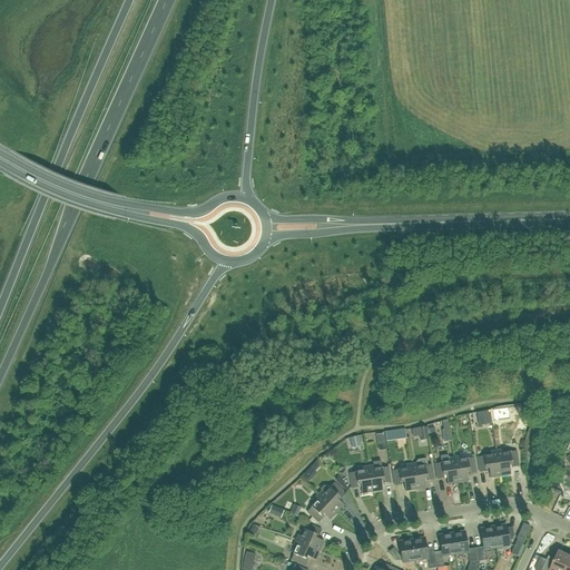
[(362,438),(351,439),(353,448),(364,446),(362,438)]
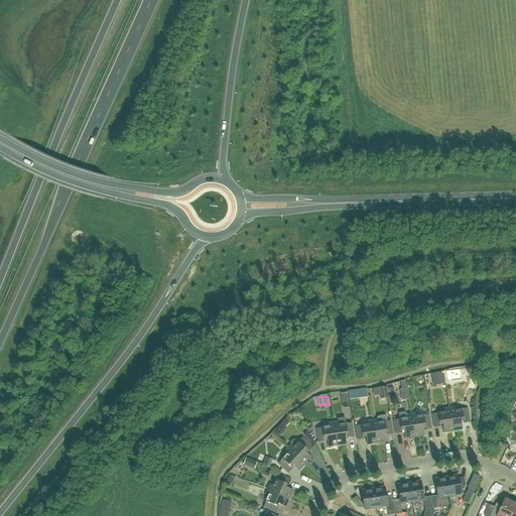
[(454,407),(448,408),(453,431),(462,430),(461,424),(469,422),(467,409),(455,410),(454,407)]
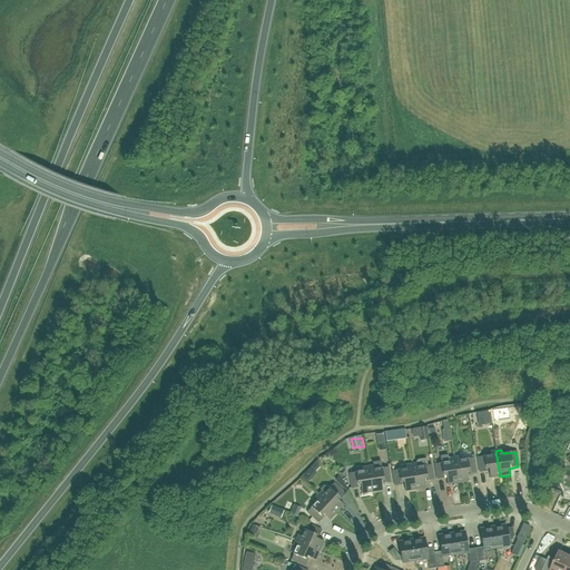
[(489,479),(500,477),(495,451),(490,452),(490,455),(477,458),(479,473),(488,472),(489,479)]
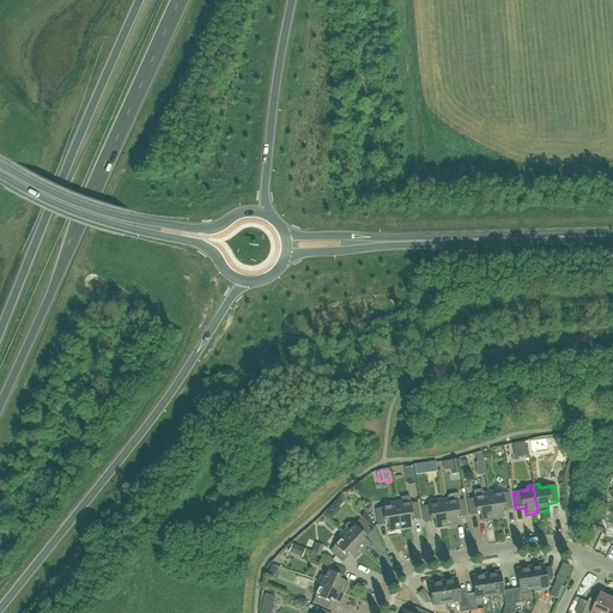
[(493,491),(487,492),(491,520),(503,519),(502,511),(511,509),(509,493),(495,496),(493,491)]
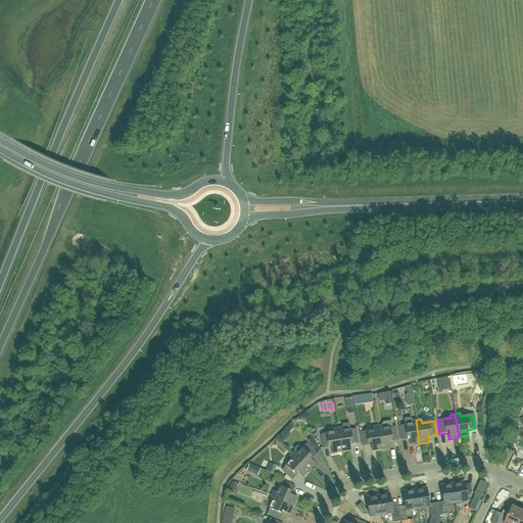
[(419,443),(416,420),(411,421),(411,424),(398,426),(400,440),(409,439),(410,445),(419,443)]
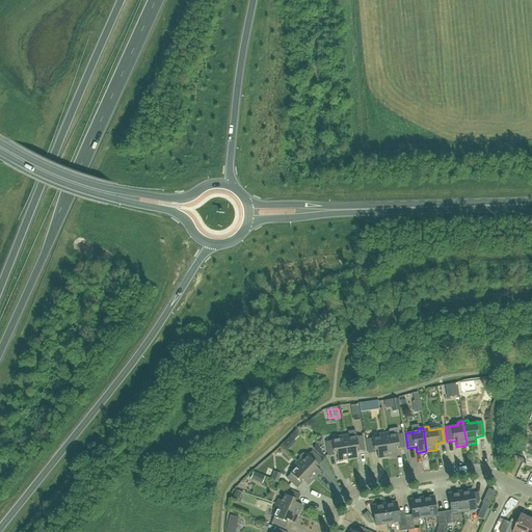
[(383,433),(387,457),(397,456),(396,450),(404,448),(402,434),(399,434),(399,431),(396,429),(390,430),(389,433),(383,433)]
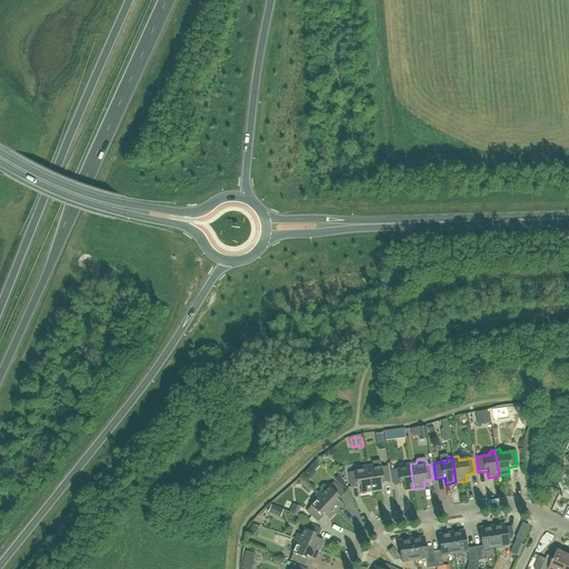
[(367,466),(370,491),(381,490),(380,483),(389,482),(387,467),(381,468),(380,461),(372,462),(372,466),(367,466)]
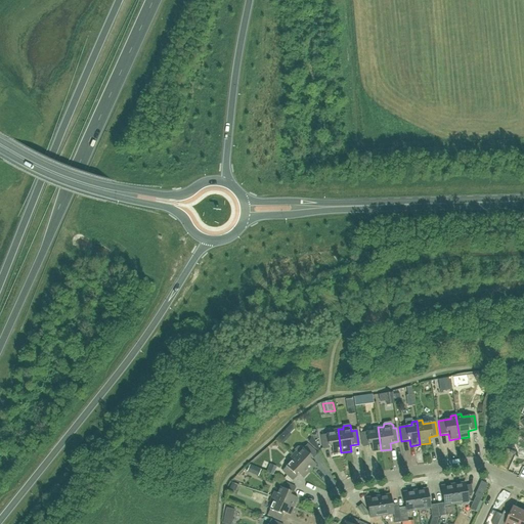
[(372,452),(381,450),(378,427),(372,428),(373,431),(360,433),(362,447),(370,446),(372,452)]
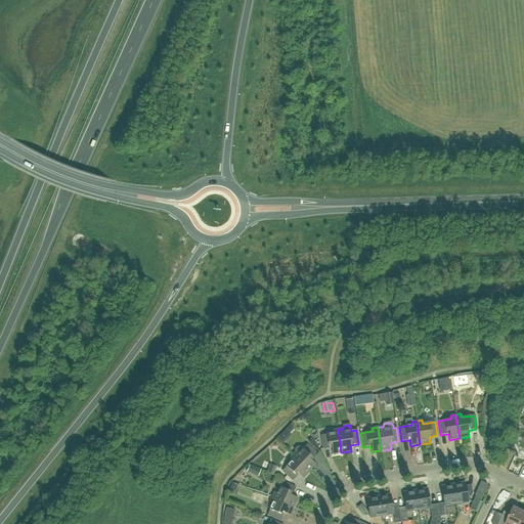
[(332,454),(341,452),(338,429),(333,430),(333,433),(320,435),(322,449),(331,448),(332,454)]
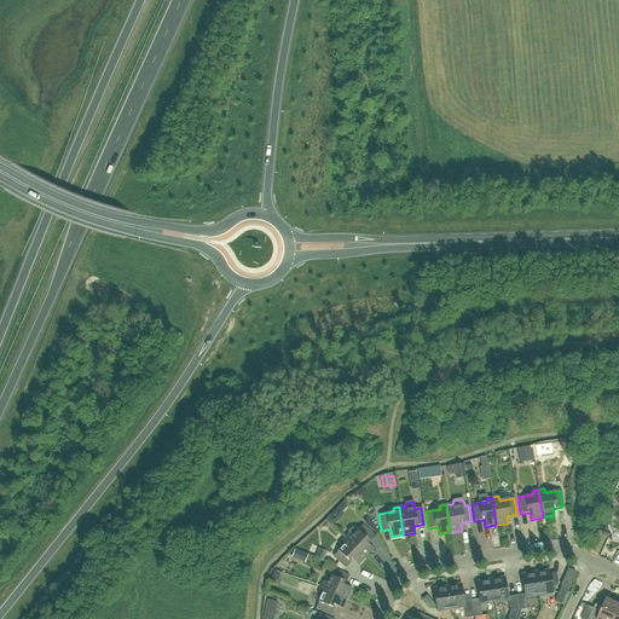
[(376,531),(369,515),(364,522),(375,533),(376,531)]
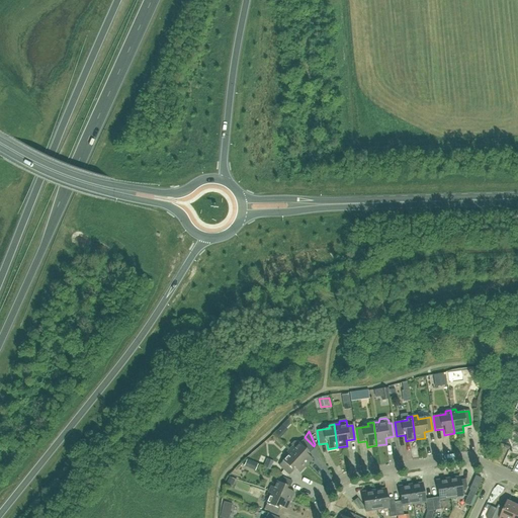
[(291,446),(288,450),(306,466),(312,459),(308,455),(313,449),(303,439),(298,443),(297,442),(293,441),(290,445),(291,446)]
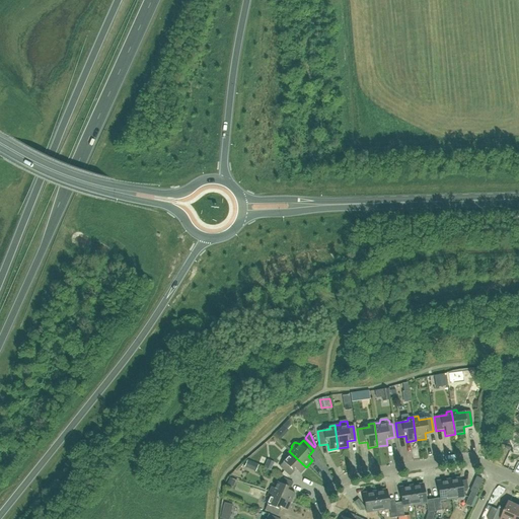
[(306,467),(289,451),(285,455),(287,457),(279,466),(289,476),(295,470),(299,474),(306,467)]
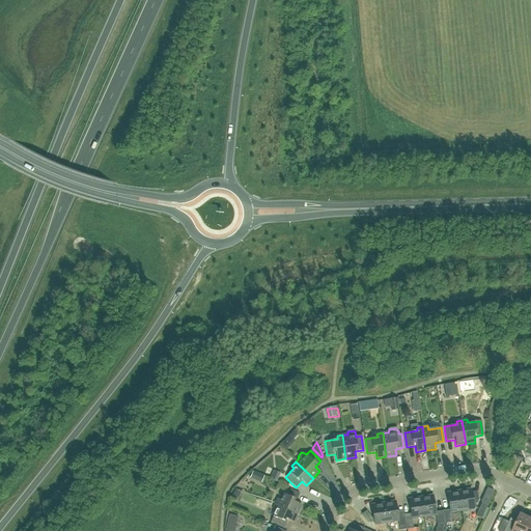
[(279,476),(272,473),(269,479),(276,482),(279,476)]
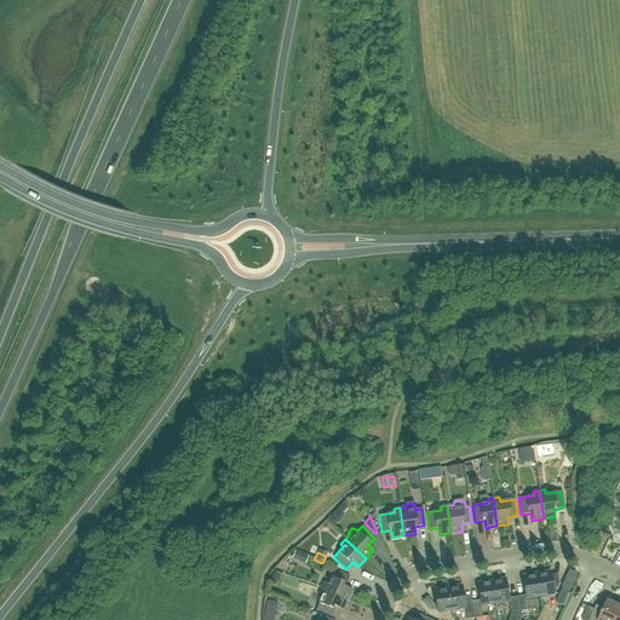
[(577,573),(568,569),(561,586),(562,587),(555,603),(561,606),(577,573)]
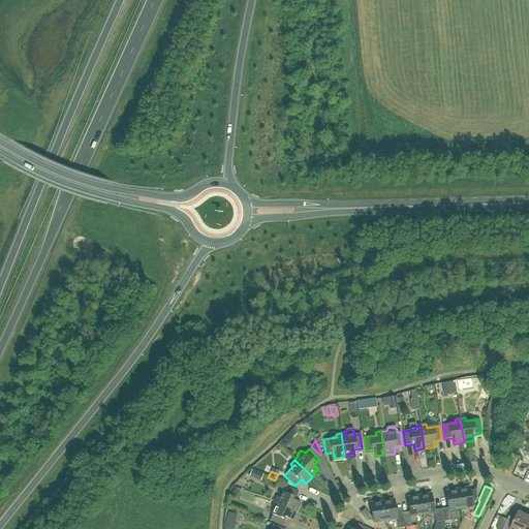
[(276,497),(274,502),(296,511),(300,503),(294,500),(298,492),(284,487),(279,498),(276,497)]
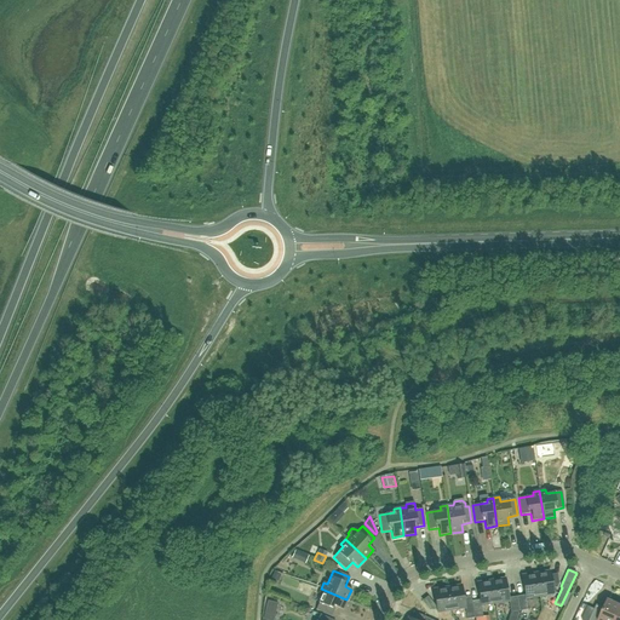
[(280,574),(273,572),(269,579),(277,583),(280,574)]
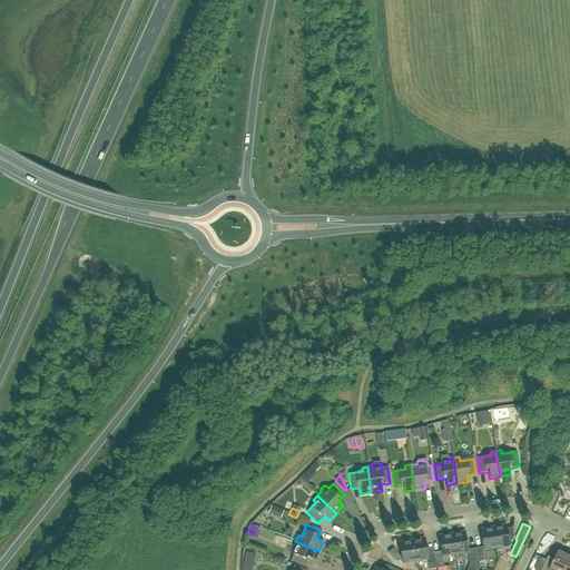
[(505,526),(492,528),(495,549),(509,547),(508,540),(511,540),(513,537),(511,528),(505,529),(505,526)]
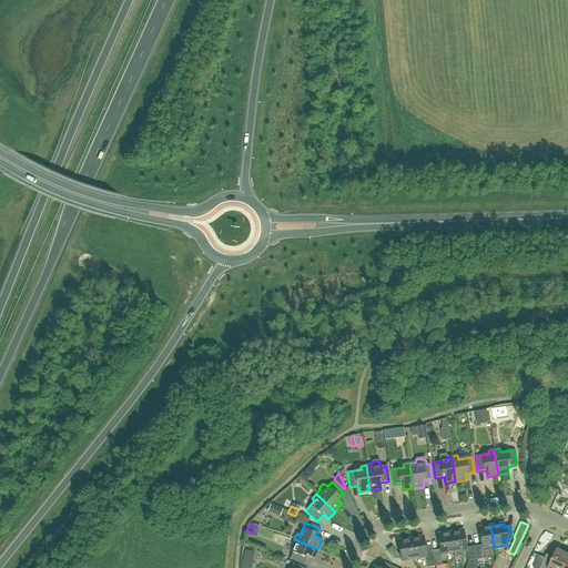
[(482,548),(494,547),(490,526),(478,528),(480,546),(473,547),(475,560),(483,559),(482,548)]
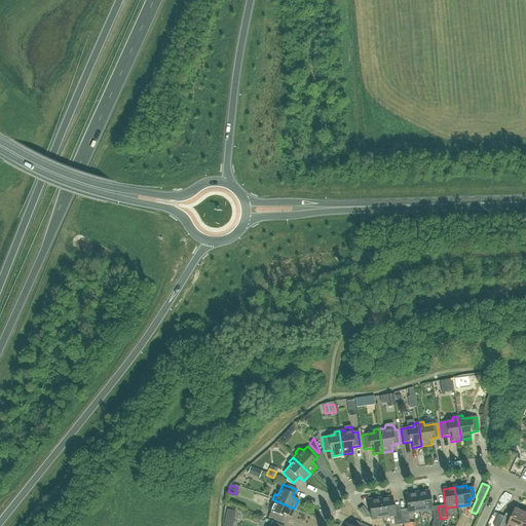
[(440,519),(438,506),(430,508),(428,491),(416,493),(419,513),(431,511),(433,520),(440,519)]
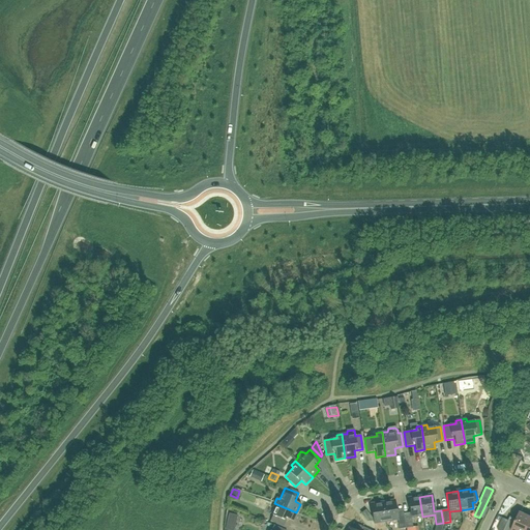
[(411,518),(422,517),(419,497),(408,499),(410,516),(403,517),(405,529),(412,527),(411,518)]
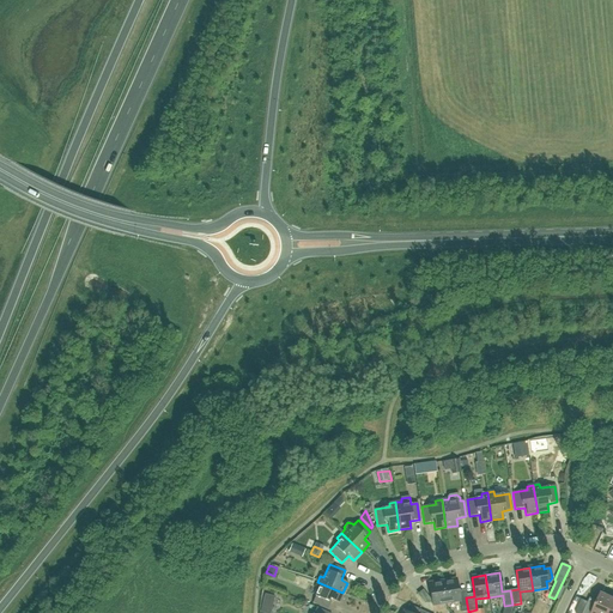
[(468,612),(466,598),(459,599),(456,580),(442,582),(445,604),(460,601),(461,612),(468,612)]
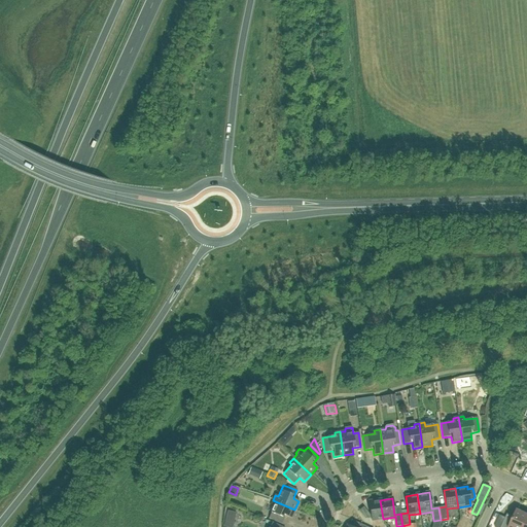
[(294,510),(273,500),(271,505),(274,506),(269,518),(281,524),(285,516),(290,519),(294,510)]
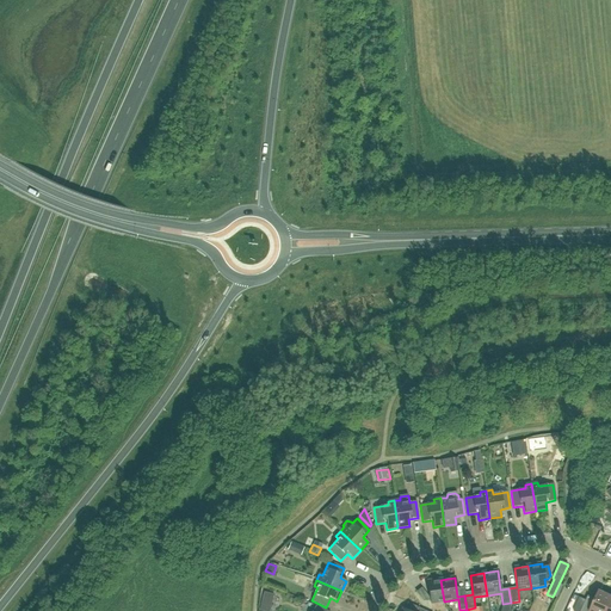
[(431,604),(444,602),(440,580),(427,581),(431,604)]
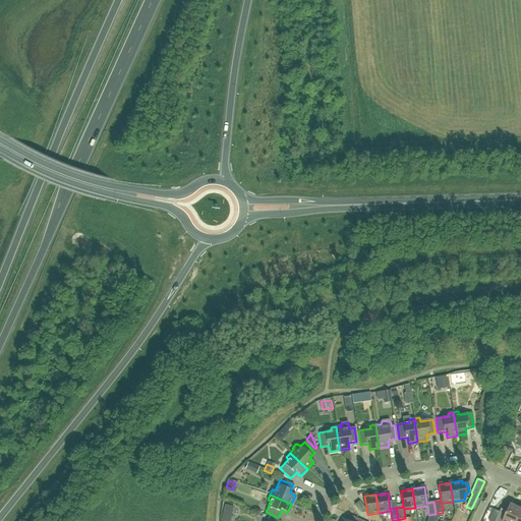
[(365,510),(359,502),(354,506),(360,513),(365,510)]
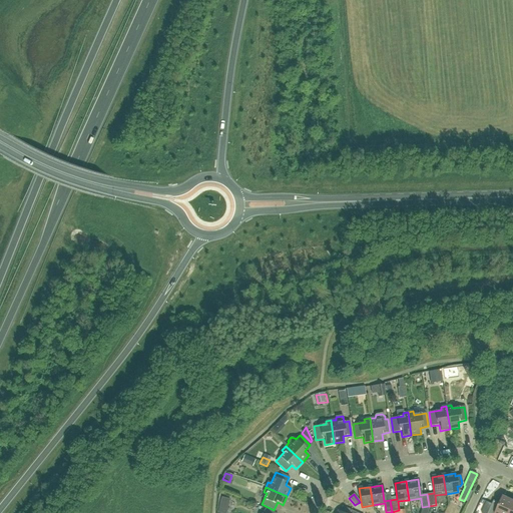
[(509,512),(512,506),(512,500),(503,496),(498,507),(492,504),(487,512),(509,512)]
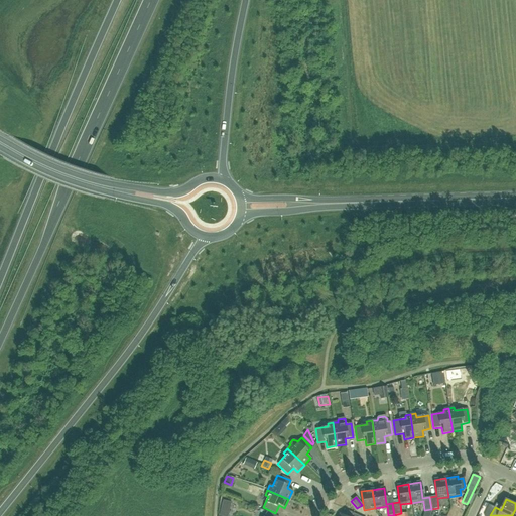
[(222,515),(223,515),(229,515),(233,503),(225,501),(222,515)]
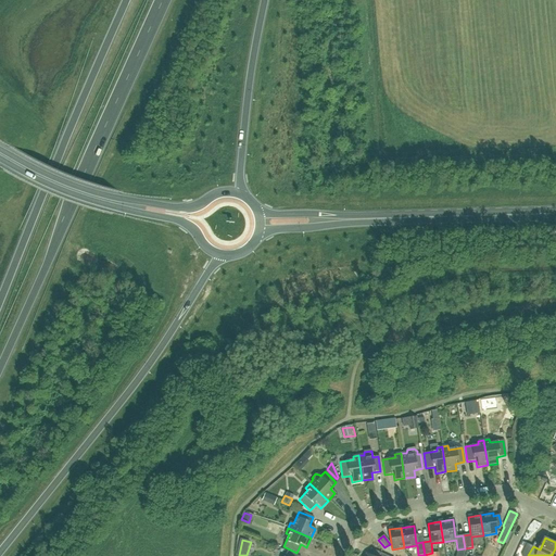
[(274,551),(275,544),(267,542),(265,550),(274,551)]
